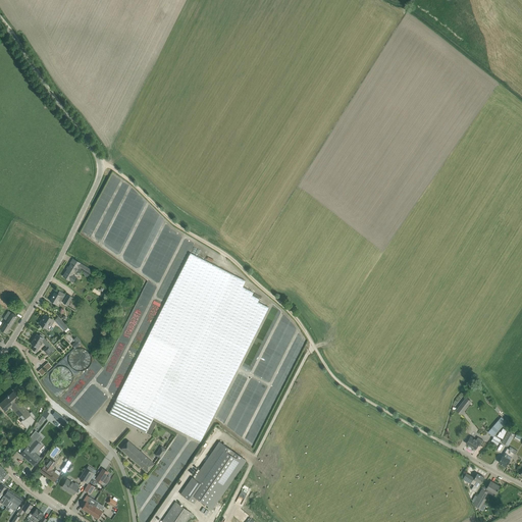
[(243,286),(245,282),(246,280),(191,253),(109,414),(150,434),(156,422),(152,420),(153,417),(201,441),(268,307),(258,302),(259,299),(252,295),(253,293),(243,286)]
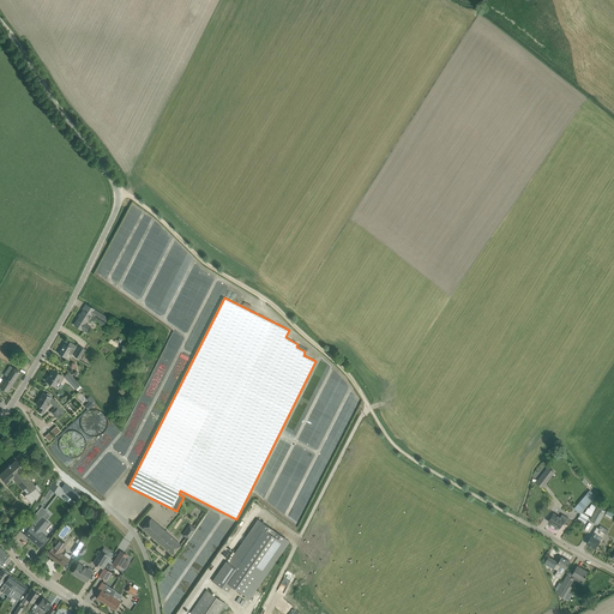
[(84,309),(74,325),(86,332),(89,327),(85,325),(88,321),(89,321),(90,324),(91,325),(94,324),(95,323),(95,320),(92,319),(91,319),(92,317),(98,320),(98,324),(103,326),(108,318),(90,307),(88,312),(84,309)]
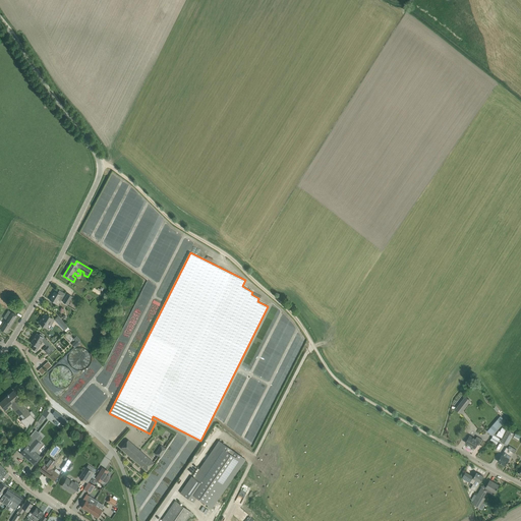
[(58,299),(60,301),(65,294),(59,290),(57,293),(55,292),(50,300),(55,303),(58,299)]
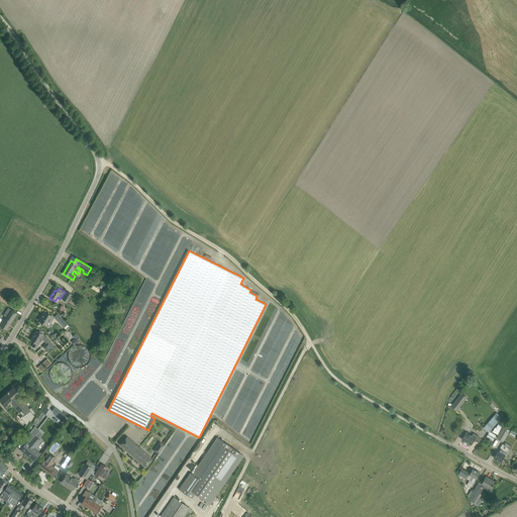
[(67,292),(62,300),(67,303),(72,295),(67,292)]
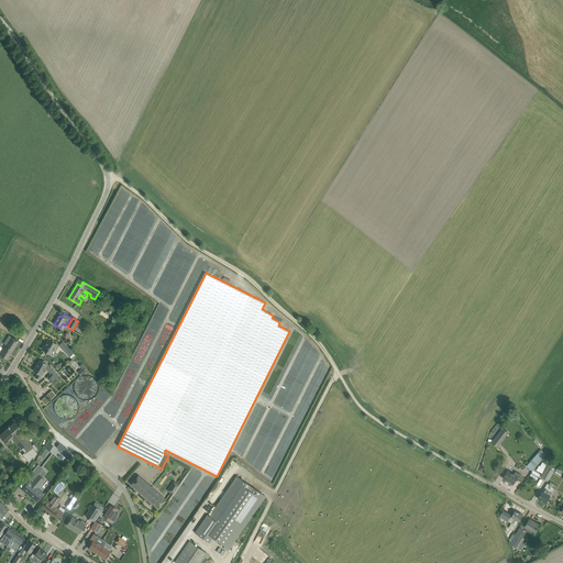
[(7,345),(0,354),(0,355),(2,356),(7,360),(19,341),(14,339),(9,335),(4,344),(7,345)]
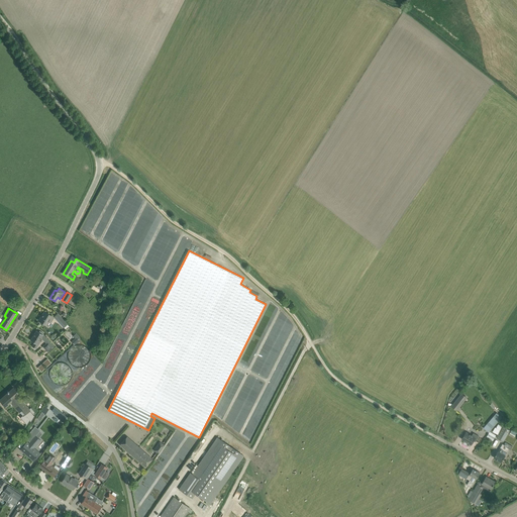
[(38,321),(46,325),(50,319),(52,320),(54,317),(44,311),(38,321)]
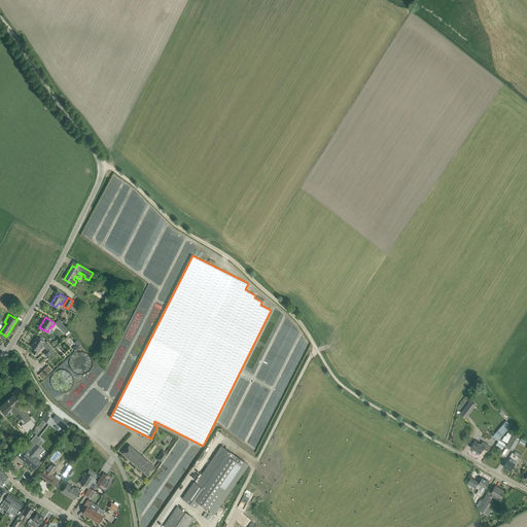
[(68,330),(63,324),(59,320),(56,323),(65,334),(68,330)]
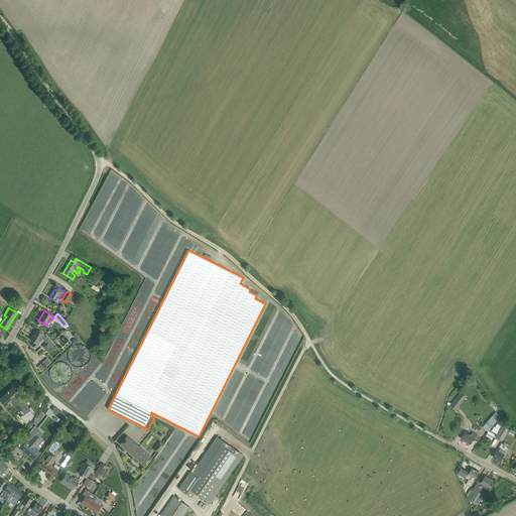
[(36,330),(30,340),(34,342),(32,346),(36,348),(39,344),(37,343),(41,337),(44,341),(46,339),(43,335),(41,334),(42,332),(38,330),(38,331),(36,330)]
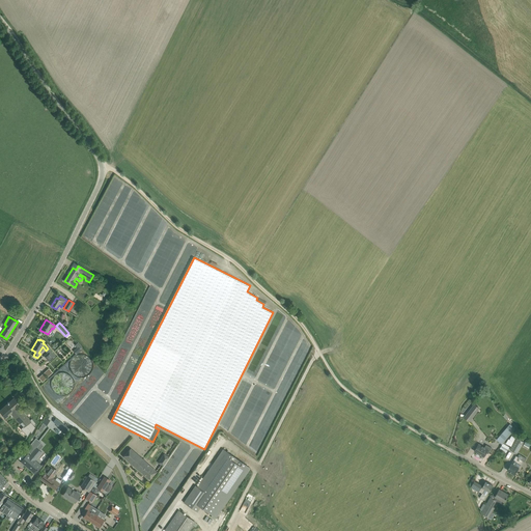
[(76,354),(83,347),(78,342),(75,345),(77,347),(73,351),(76,354)]
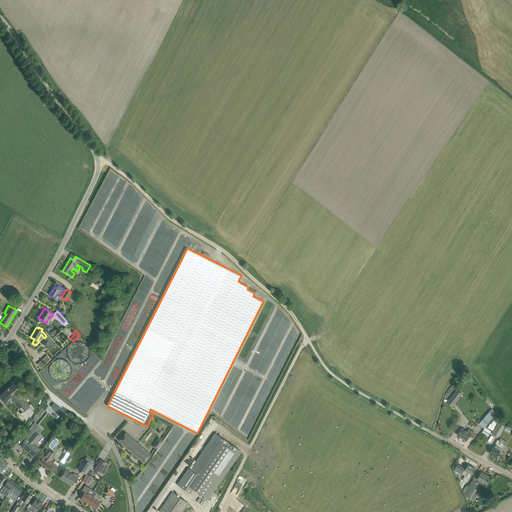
[(46,340),(42,343),(47,349),(53,343),(48,338),(46,340)]
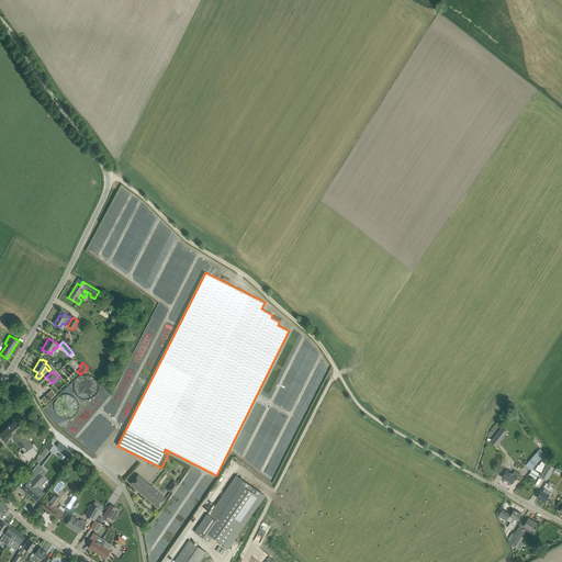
[(9,427),(0,434),(0,435),(6,442),(12,437),(15,440),(15,441),(21,448),(22,448),(24,451),(22,453),(30,462),(32,458),(31,458),(32,457),(34,459),(37,452),(35,450),(38,448),(34,442),(31,445),(19,430),(21,429),(14,422),(9,426),(8,426),(9,427)]
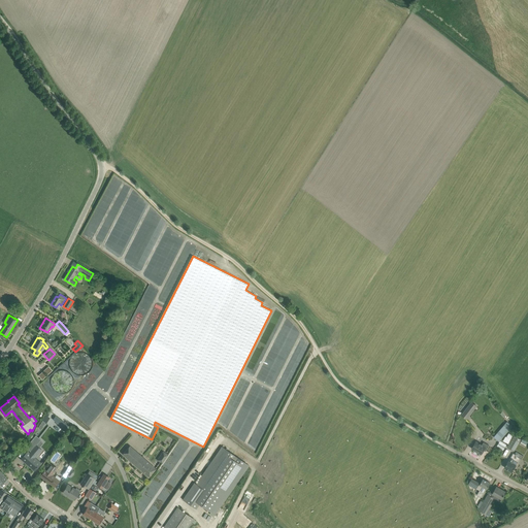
[(466,419),(476,405),(471,401),(461,415),(466,419)]
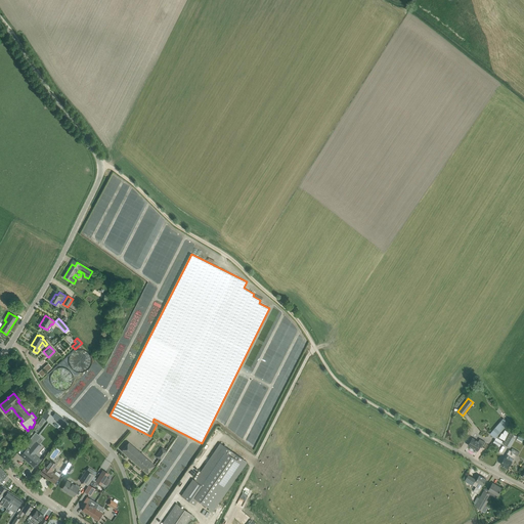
[(509,423),(503,418),(493,430),(498,435),(509,423)]
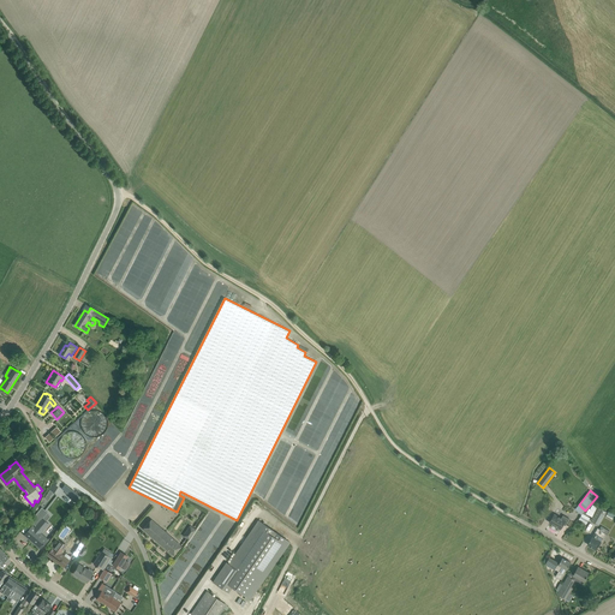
[(561,503),(565,507),(572,499),(575,495),(572,491),(568,496),(561,503)]
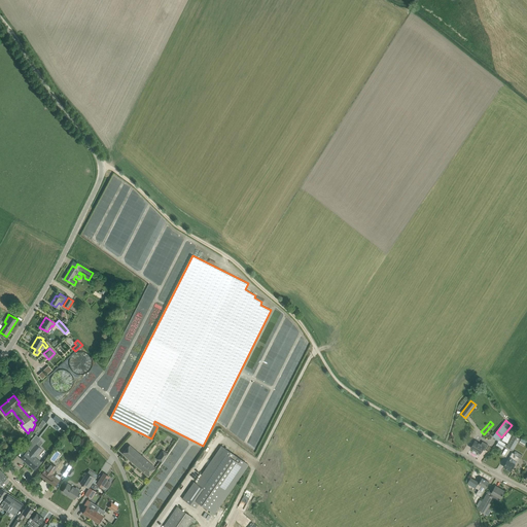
[(513,450),(520,438),(508,432),(505,435),(504,435),(502,440),(507,443),(505,447),(513,450)]
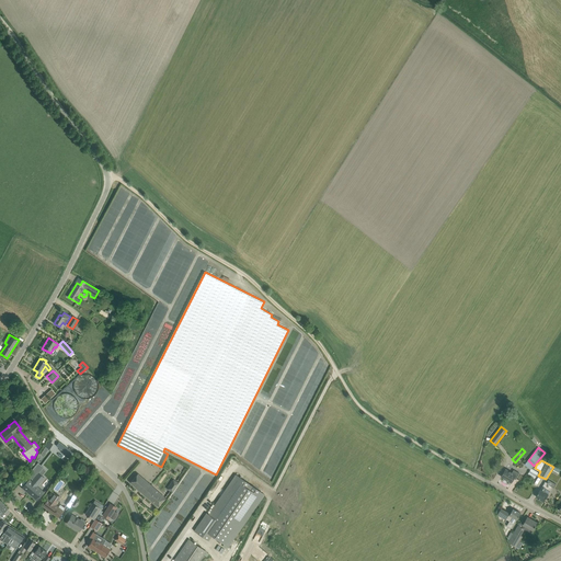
[(44,478),(38,473),(43,468),(37,462),(29,473),(32,476),(31,477),(33,479),(31,481),(30,480),(22,488),(26,492),(27,492),(36,500),(36,501),(44,492),(36,487),(44,478)]
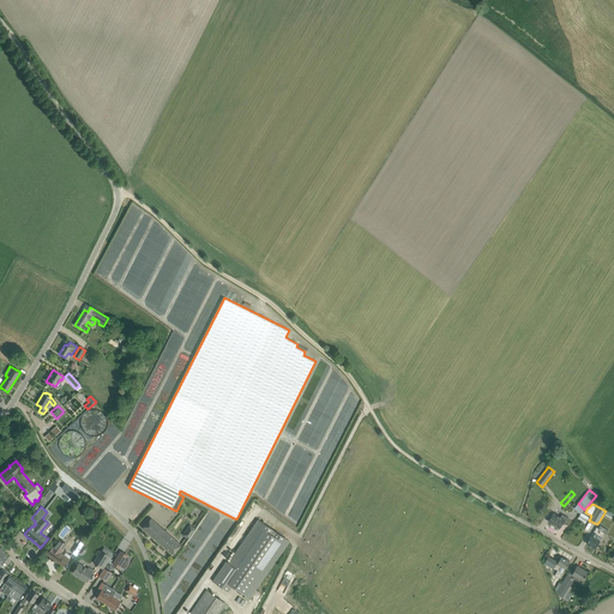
[(565,524),(569,518),(563,515),(560,517),(553,513),(548,522),(560,528),(563,523),(565,524)]
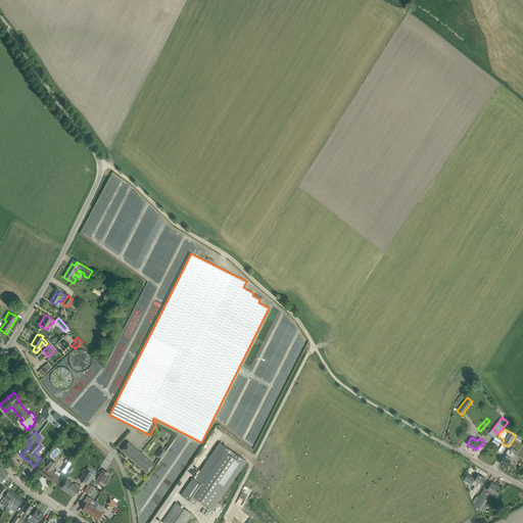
[(498,445),(502,440),(495,437),(492,442),(498,445)]
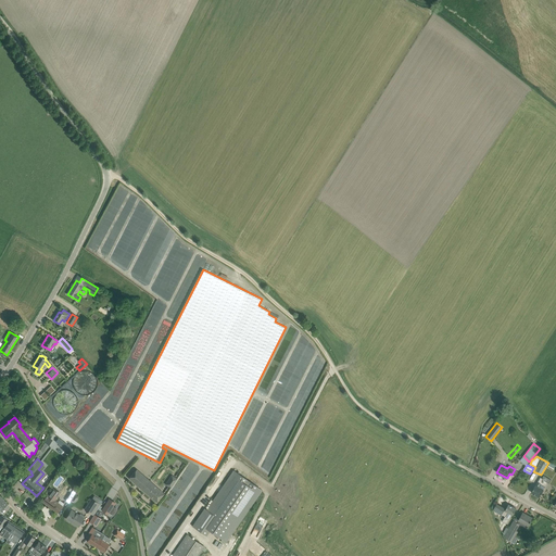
[(155,502),(164,493),(137,469),(129,478),(155,502)]
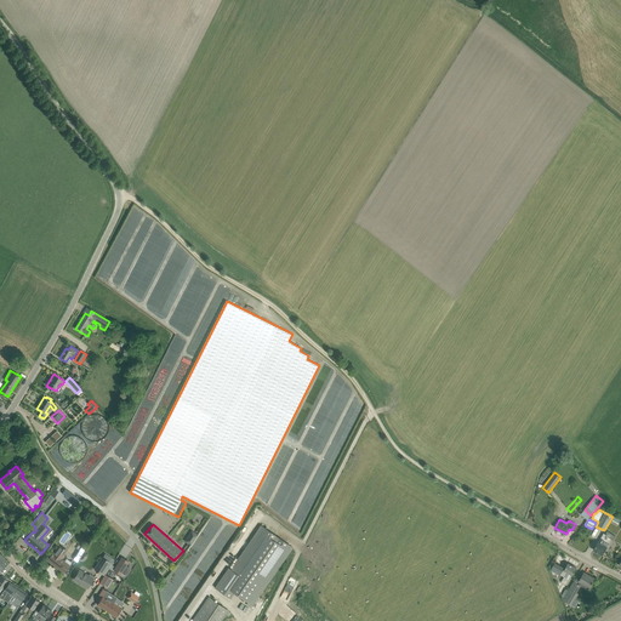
[(228,568),(215,587),(231,599),(234,593),(252,607),(262,592),(262,593),(294,547),(261,525),(231,569),(228,568)]
